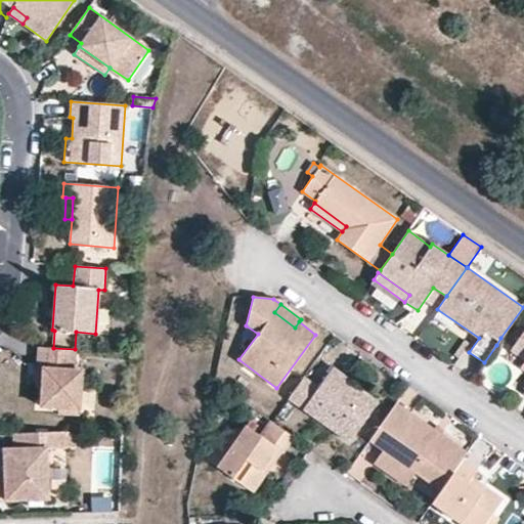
[(523,358),(523,391),(523,392),(523,330),(511,349),(523,358)]
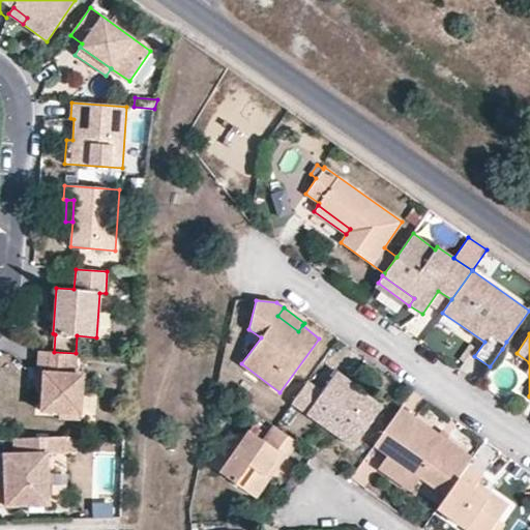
[(506,352),(511,346),(506,342),(502,349),(506,352)]
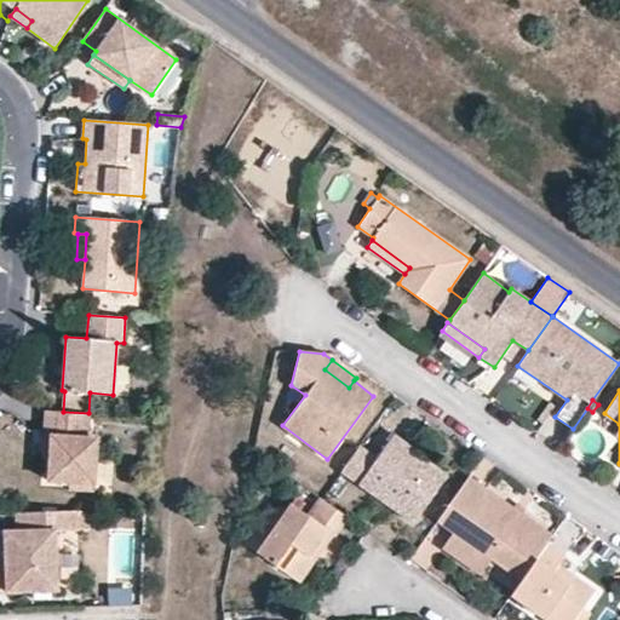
[(537,419),(544,423),(556,407),(550,402),(537,419)]
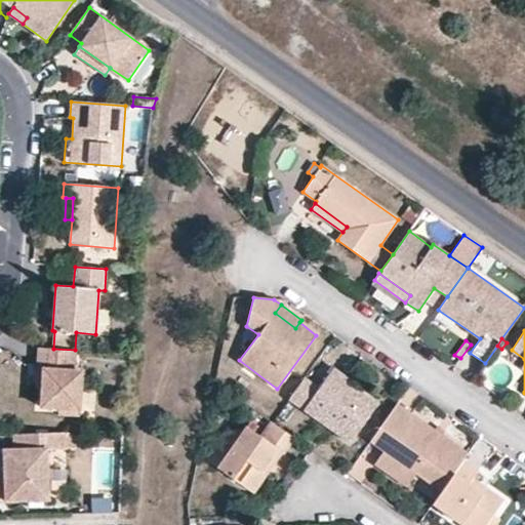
[(75,350),(53,349),(38,347),(37,367),(42,368),(41,388),(40,407),(58,408),(79,409),(81,370),(74,370),(75,350)]
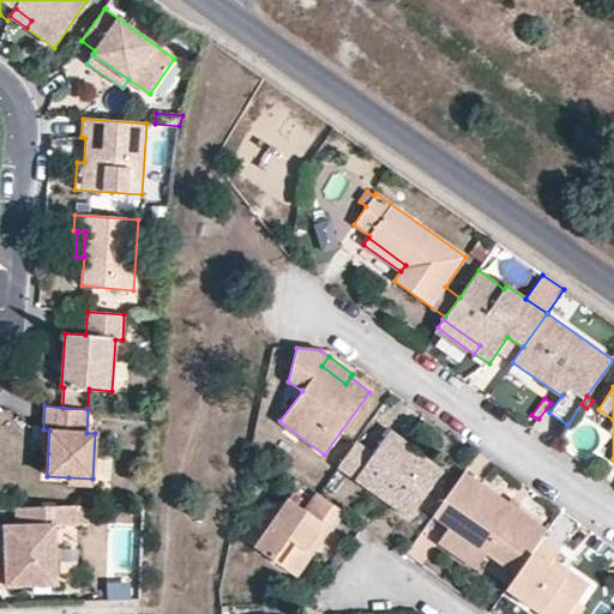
[(404,447),(408,444),(389,429),(372,455),(355,479),(409,518),(440,473),(404,447)]
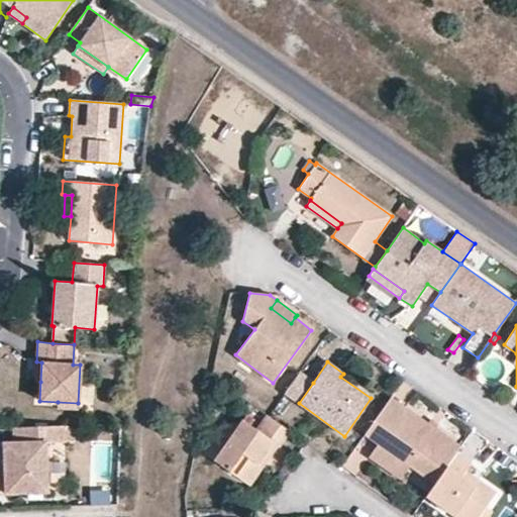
[(300,373),(286,394),(299,403),(313,383),(300,373)]
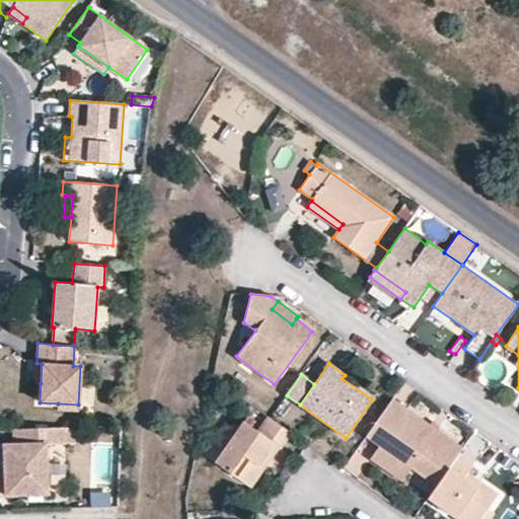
[(411,467),(436,486),(458,454),(462,448),(437,431),(429,425),(392,398),(366,437),(378,445),(411,467)]
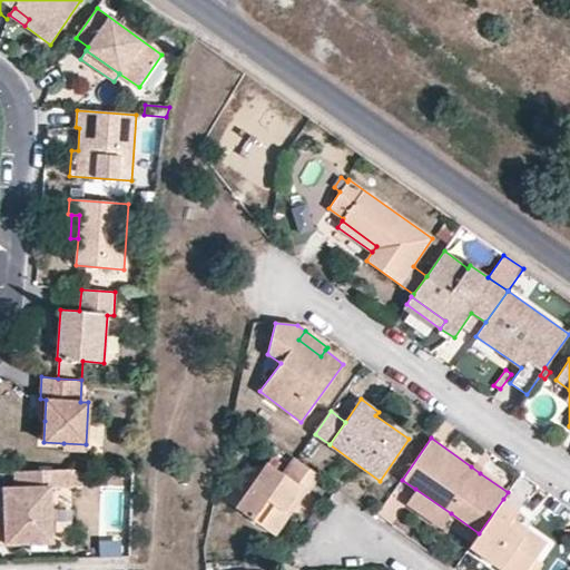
[(86,452),(86,444),(64,443),(62,451),(86,452)]
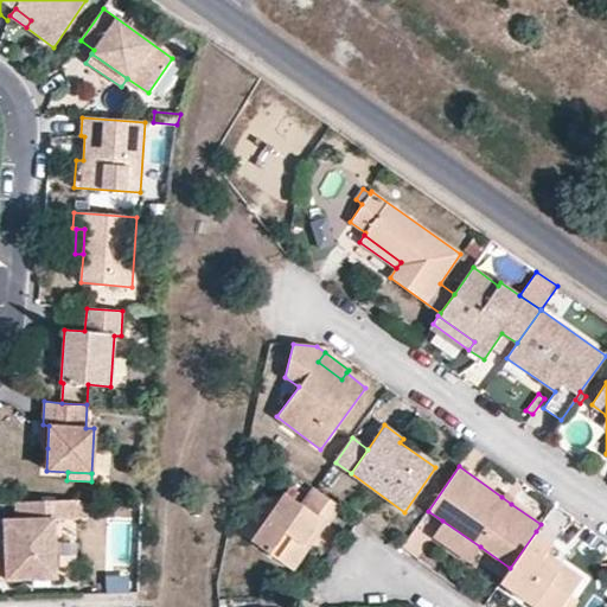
[(340,506),(313,489),(301,505),(285,492),(251,541),(293,569),(308,547),(304,543),(321,518),(326,523),(328,524),(340,506)]
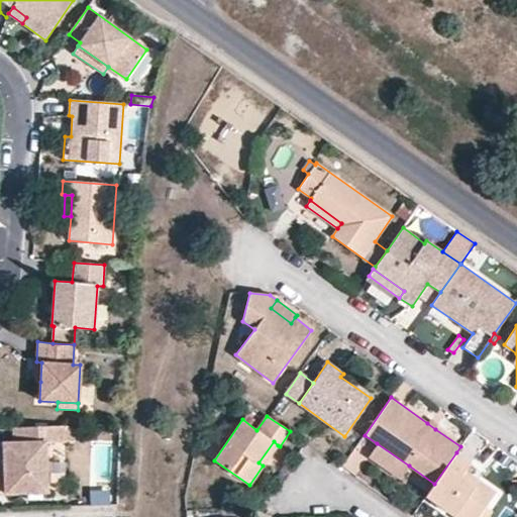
[(427,423),(435,429),(439,424),(430,418),(427,423)]
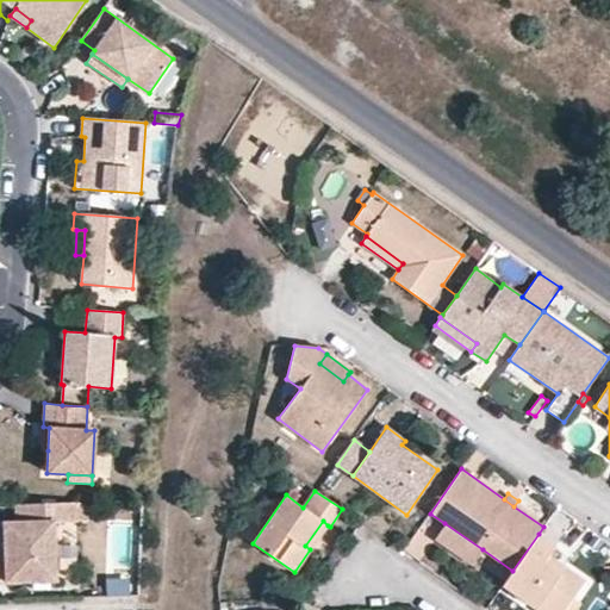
[(94,502),(16,505),(16,522),(4,522),(6,583),(56,580),(54,523),(76,522),(76,521),(94,521),(94,502)]
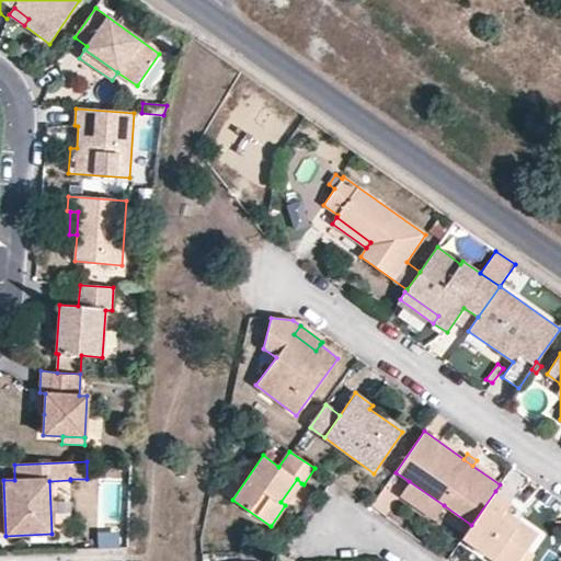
[(297,479),(281,502),(285,505),(301,483),(297,479)]
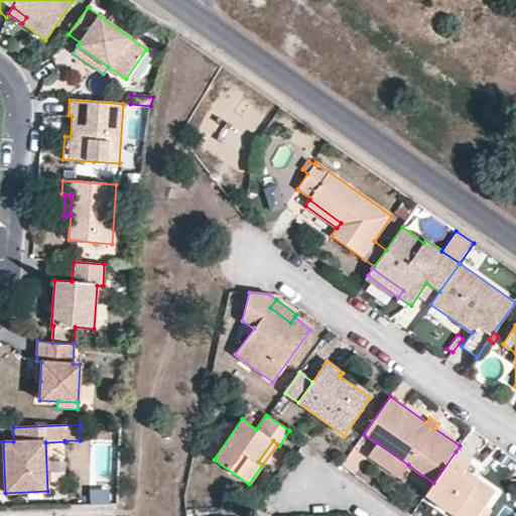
[(376,442),(367,456),(399,478),(408,465),(376,442)]
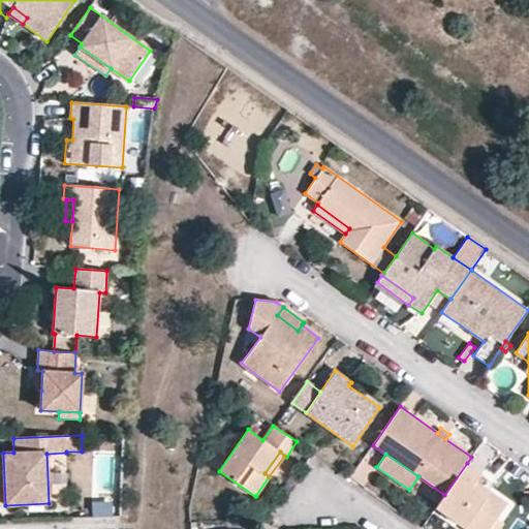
[(483,473),(467,463),(444,495),(436,507),(465,528),(468,524),(474,528),(488,528),(497,518),(507,503),(493,494),(485,497),(472,488),(476,481),(483,473)]
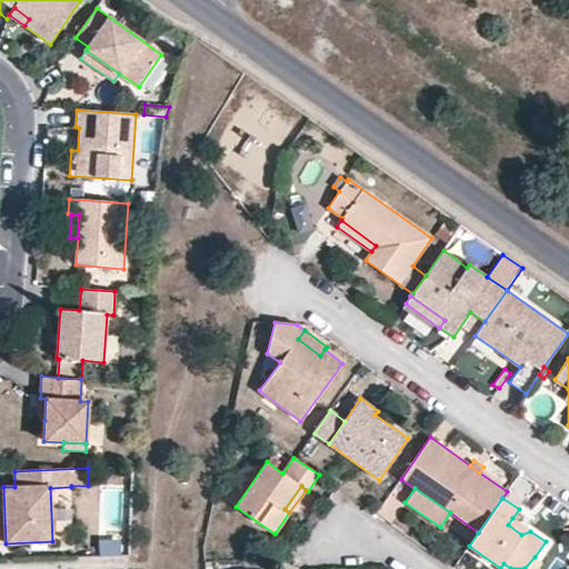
[(512,518),(508,525),(521,535),(530,531),(512,518)]
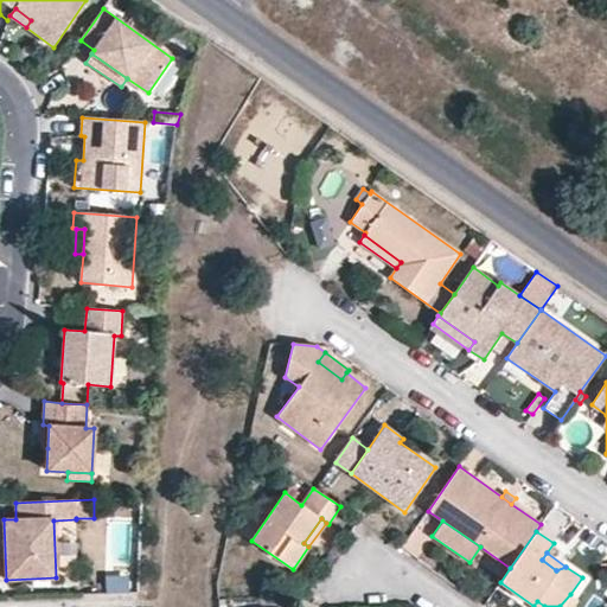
[(534,606),(532,606),(573,606),(579,600),(570,594),(560,606),(544,606),(537,601),(534,606)]
